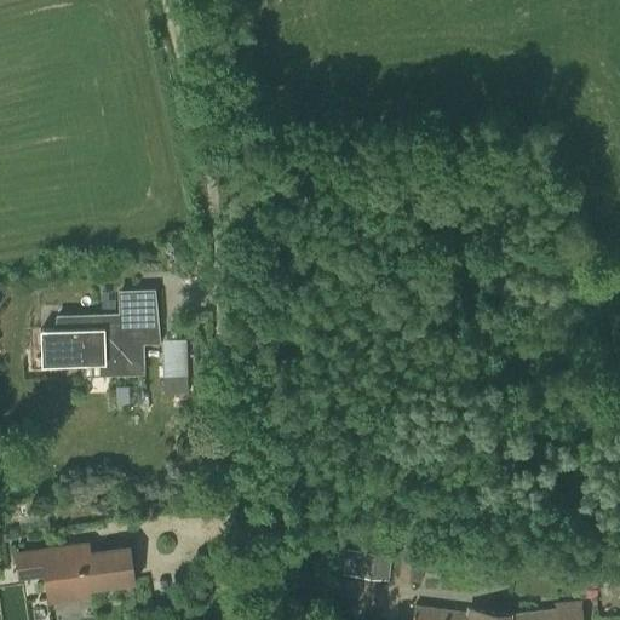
[(103,351),(103,373),(142,372),(141,342),(149,340),(148,321),(153,321),(150,292),(120,292),(120,315),(63,316),(63,329),(41,329),(42,360),(84,359),(84,352),(103,351)]
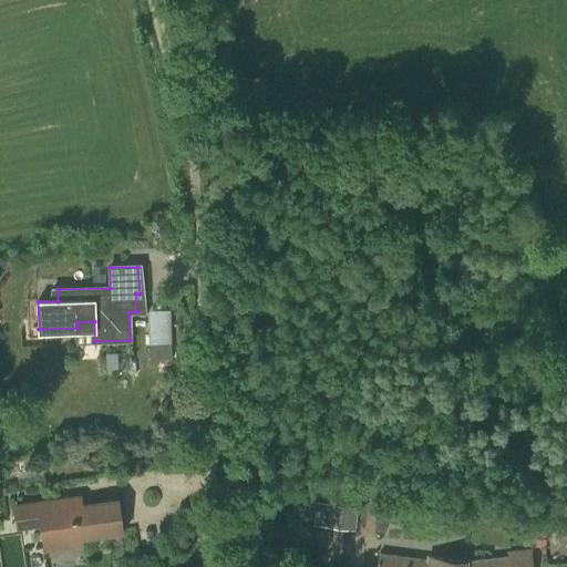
[(171,347),(171,336),(148,337),(148,348),(171,347)]
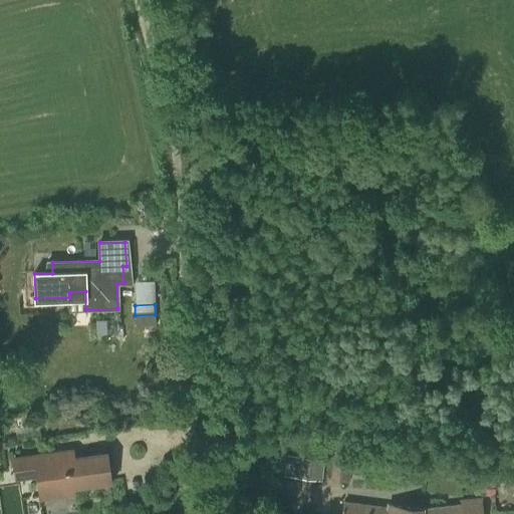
[(350,451),(334,450),(331,480),(347,481),(350,451)]
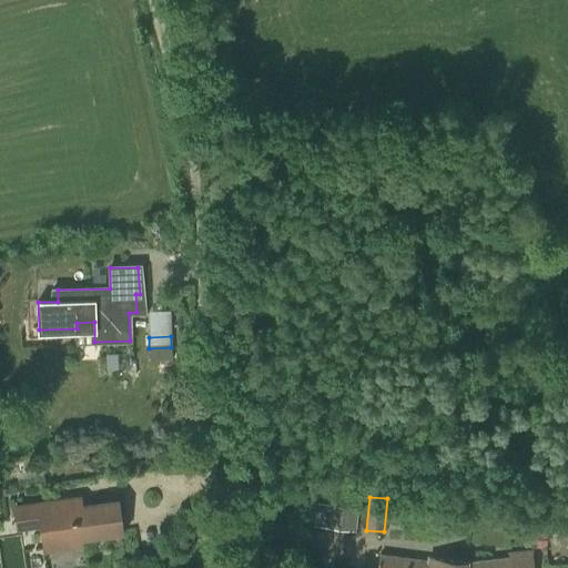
[(74,499),(14,508),(17,519),(40,516),(44,547),(81,541),(81,536),(122,530),(118,501),(102,504),(103,507),(77,510),(74,499)]
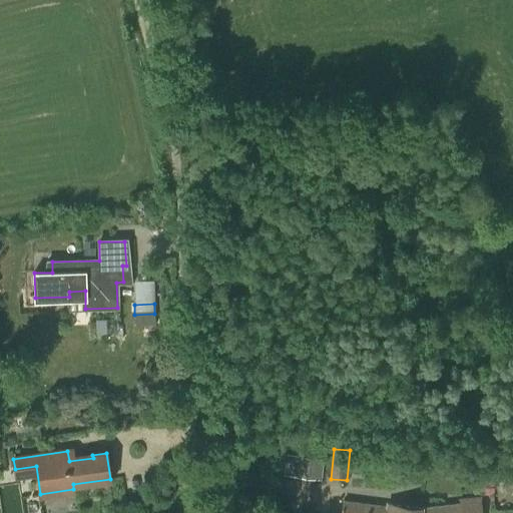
[(481,512),(479,498),(460,501),(461,505),(419,508),(389,505),(388,508),(344,503),(341,512),(481,512)]
